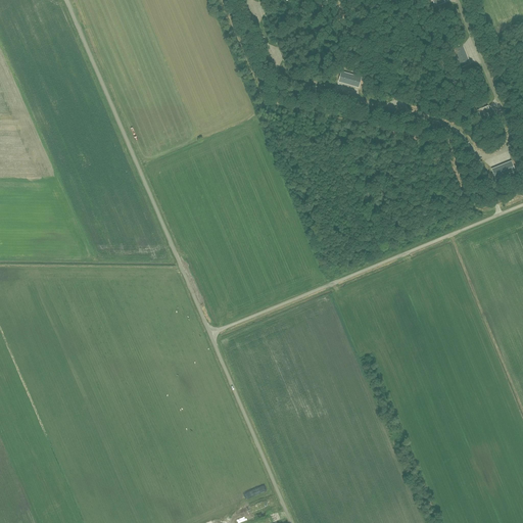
[(460,68),(470,63),(462,44),(452,48),(460,68)]
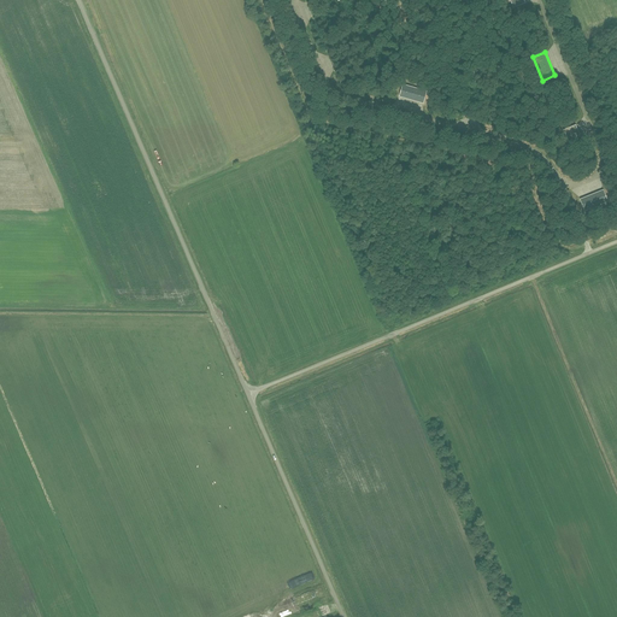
[(423,104),(427,90),(403,83),(399,97),(423,104)]
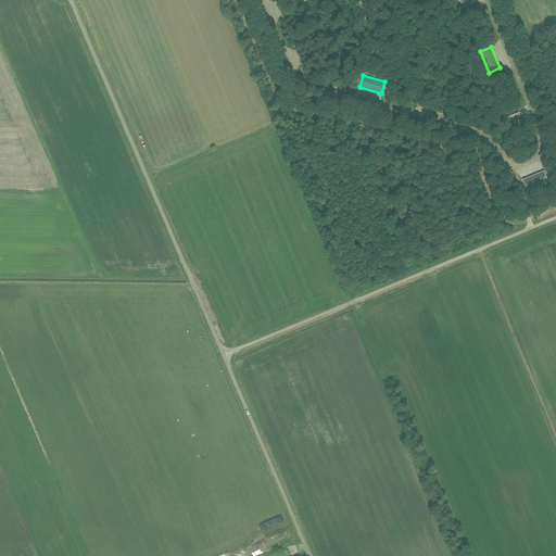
[(512,128),(523,124),(518,113),(507,117),(512,128)]
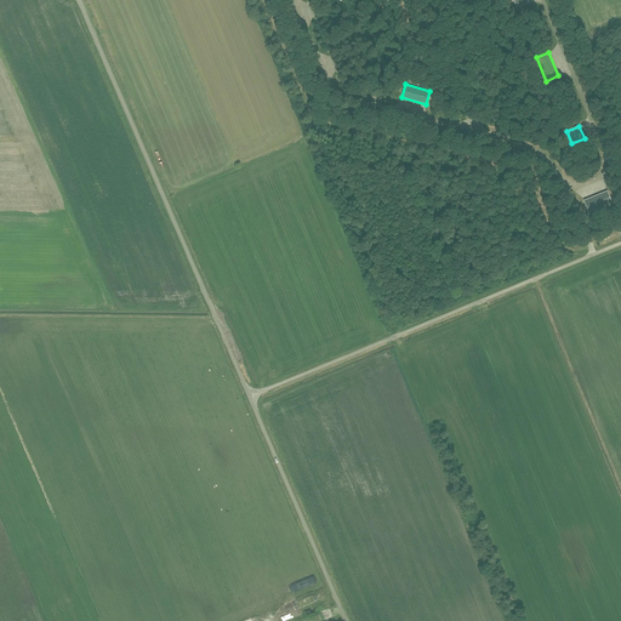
[(588,212),(613,204),(607,191),(584,200),(588,212)]
